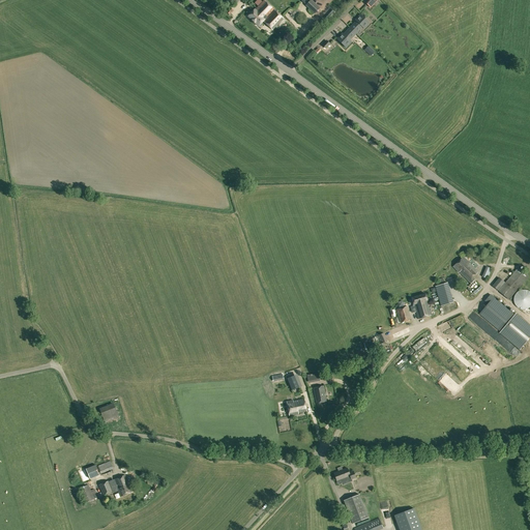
[(263,21),(272,30),(284,19),(264,0),(256,8),(248,17),(252,20),(251,21),(254,24),(255,23),(259,26),(263,21)]
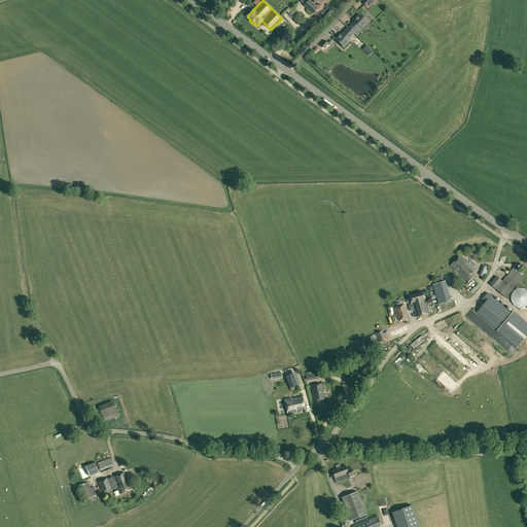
[(308,0),(304,6),(312,14),(318,8),(309,0),(308,0)]
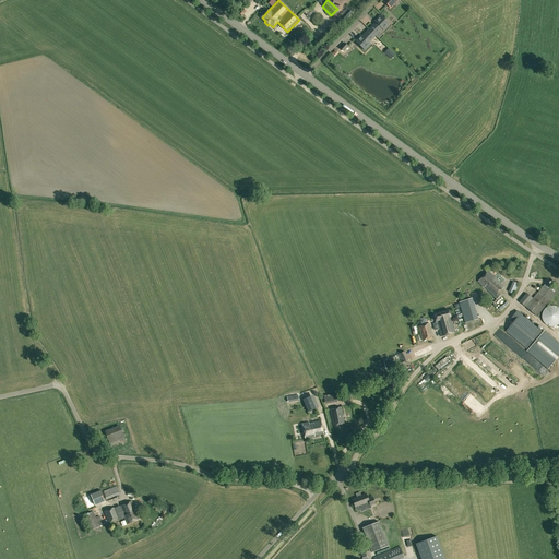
[(382,28),(384,31),(390,24),(381,15),(376,22),(377,23),(363,36),(361,35),(356,42),(365,50),(370,44),(369,42),(382,28)]
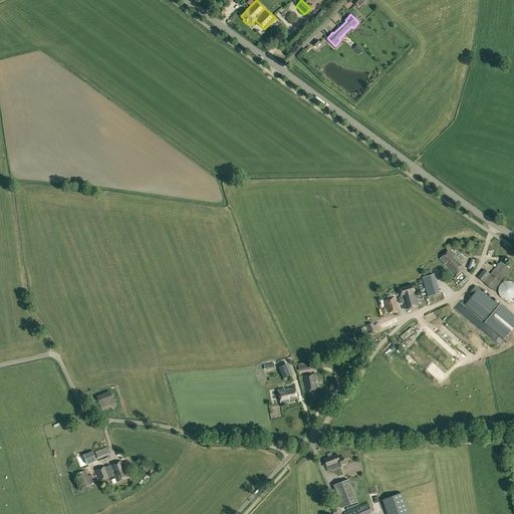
[(318,38),(313,43),(316,46),(322,41),(318,38)]
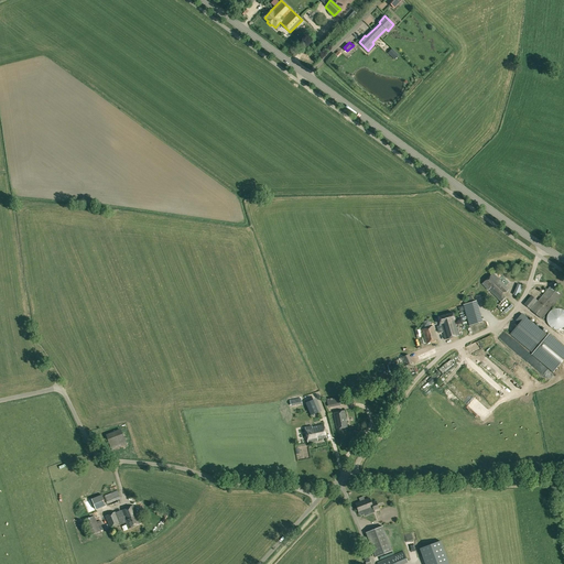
[(388,53),(394,60),(399,55),(392,49),(388,53)]
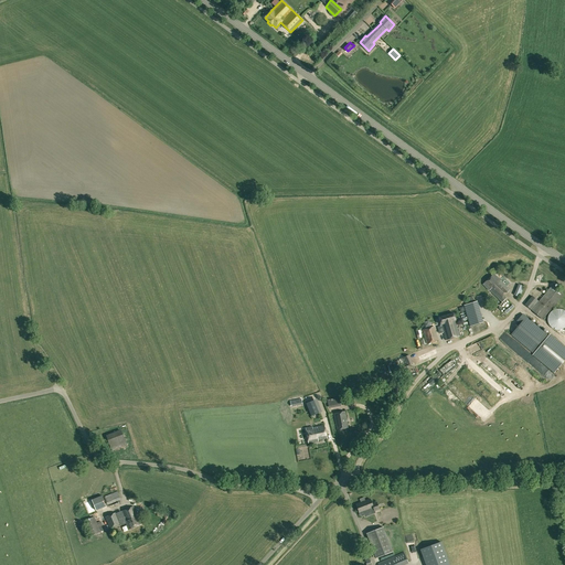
[(490,290),(502,302),(505,298),(503,296),(510,290),(501,281),(502,280),(501,279),(500,280),(494,274),(483,285),(489,290),(490,290)]
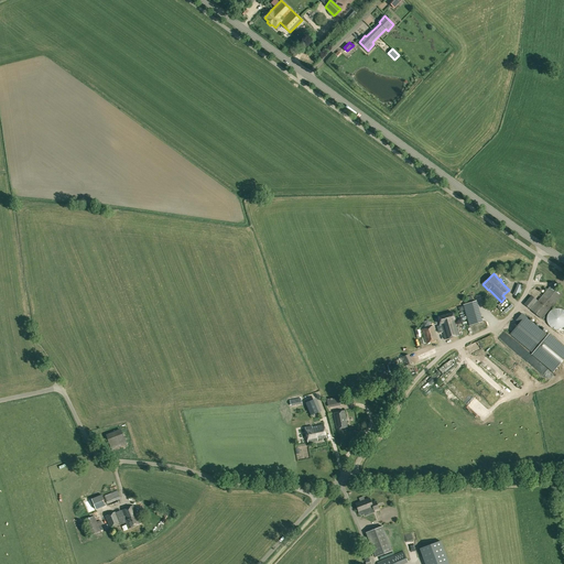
[(513,294),(519,296),(523,286),(518,284),(513,294)]
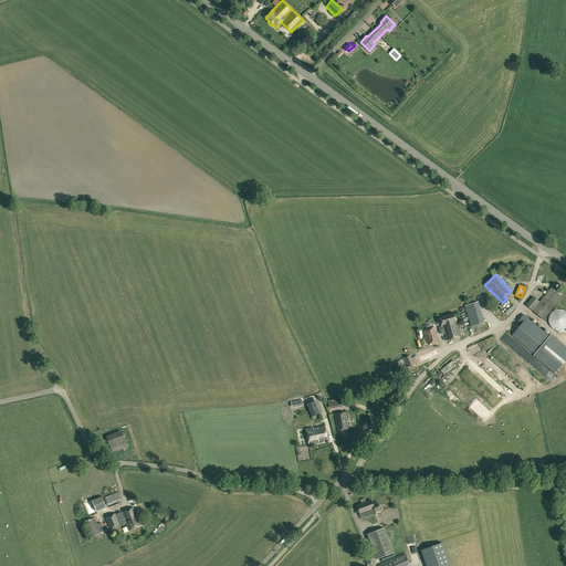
[(526,305),(543,320),(564,294),(554,285),(540,302),(533,296),(526,305)]
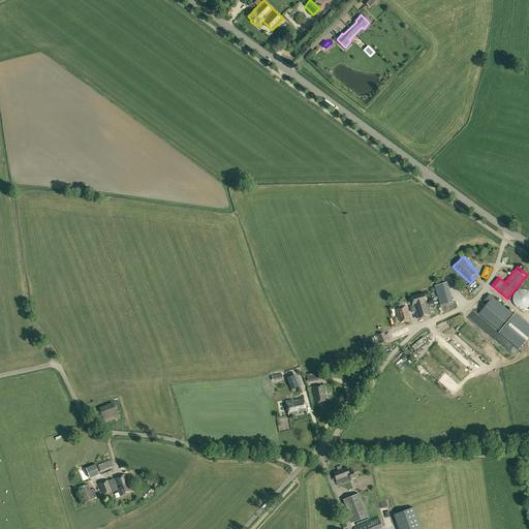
[(434,286),(440,306),(453,302),(446,282),(434,286)]
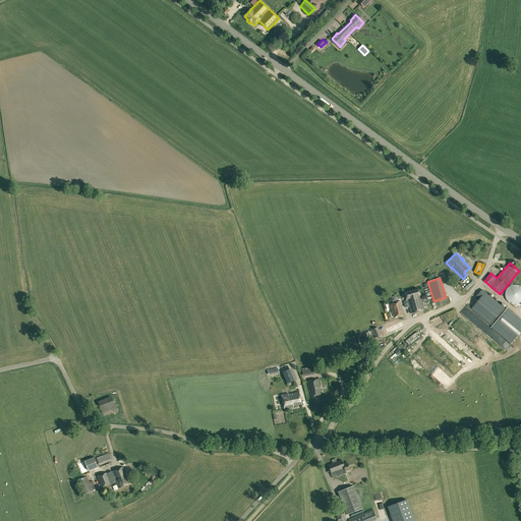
[(505,294),(505,295),(505,296),(505,297),(506,298),(506,299),(507,300),(507,301),(508,301),(509,302),(509,303),(510,303),(511,303),(512,304),(513,304),(514,304),(515,304),(516,304),(517,304),(518,304),(519,303),(520,303),(520,302),(520,301),(520,287),(519,286),(518,285),(517,285),(516,285),(515,285),(514,285),(513,285),(512,285),(511,286),(510,286),(509,287),(508,287),(508,288),(507,288),(507,289),(506,290),(506,291),(505,292),(505,293),(505,294)]
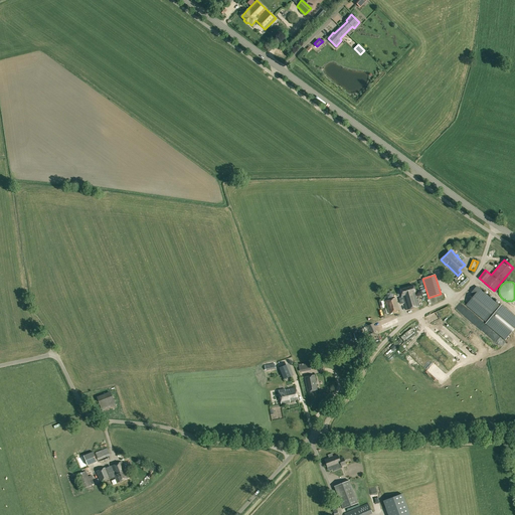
[(404,303),(406,310),(418,307),(414,293),(415,293),(413,286),(399,289),(401,296),(402,296),(402,297),(399,299),(400,304),(404,303)]
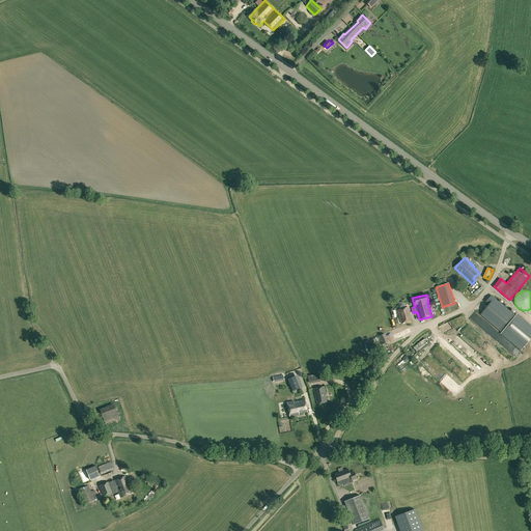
[(488,304),(495,298),(491,296),(485,302),(488,304)]
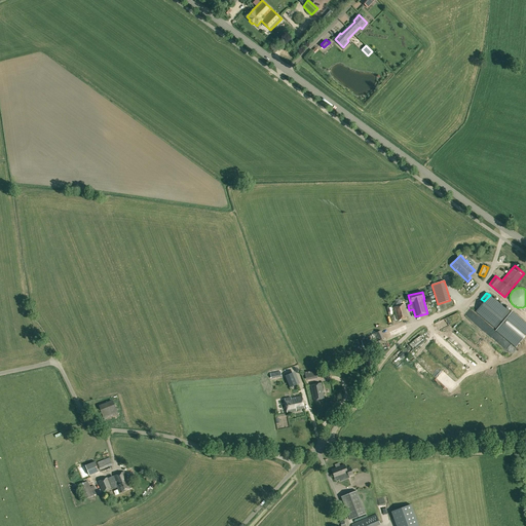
[(496,330),(516,346),(525,334),(525,323),(512,311),(511,312),(490,295),(484,301),(476,311),(496,329),(496,330)]
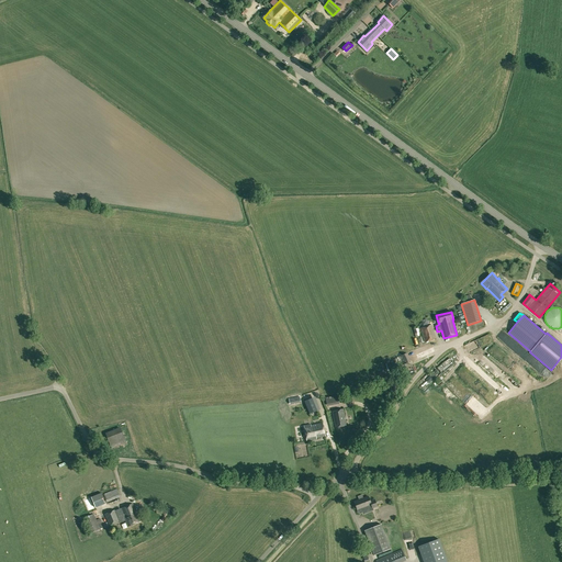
[(418,339),(419,344),(425,343),(436,339),(431,325),(420,328),(423,336),(419,337),(420,338),(418,339)]
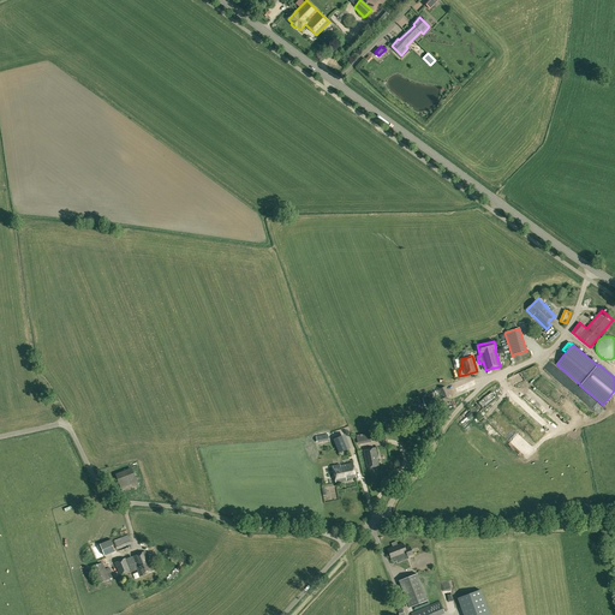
[(477,382),(457,388),(459,395),(475,390),(473,387),(478,386),(477,382)]
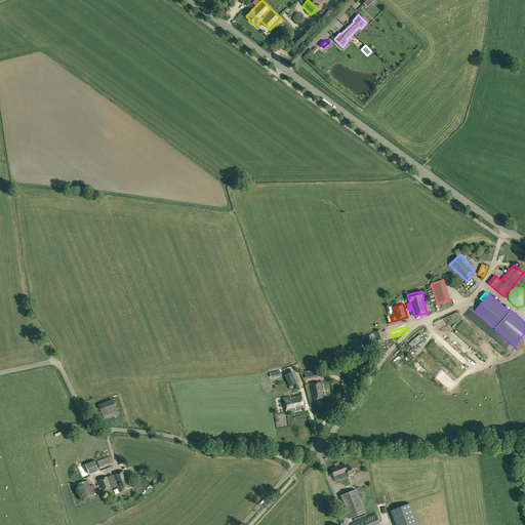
[(370,334),(378,353),(388,349),(380,330),(370,334)]
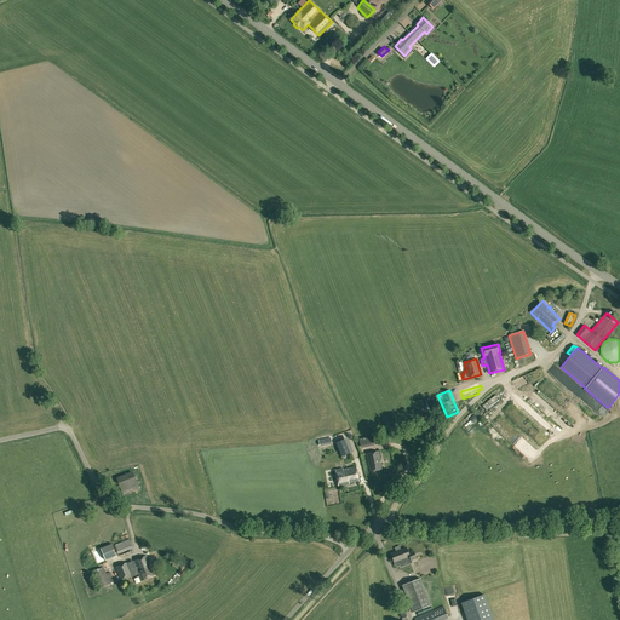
[(482,406),(489,413),(501,402),(495,395),(482,406)]
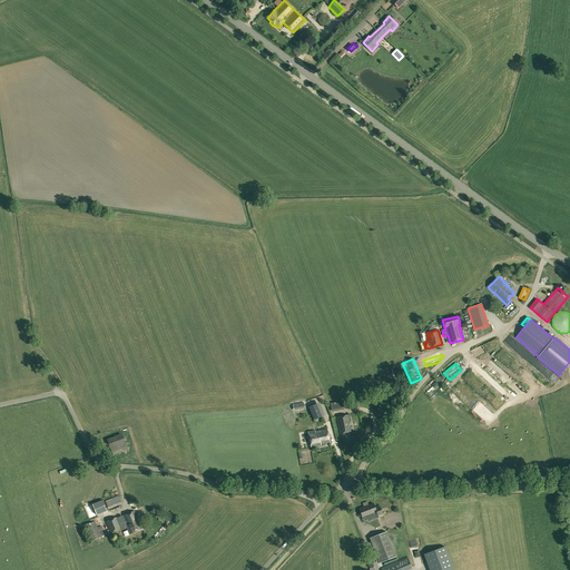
[(462,383),(455,390),(491,425),(502,413),(498,410),(494,413),(481,401),(481,402),(462,383)]
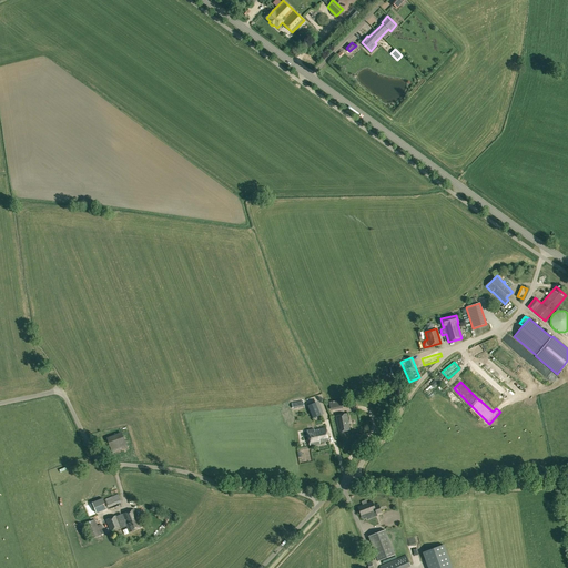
[(330,402),(331,408),(345,405),(344,398),(330,402)]
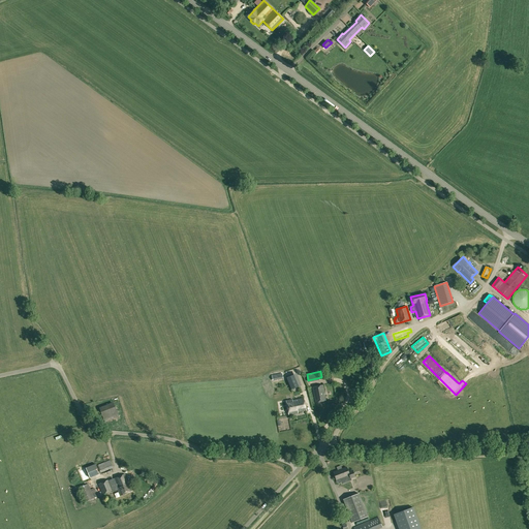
[(287,378),(291,390),(302,385),(297,373),(287,378)]
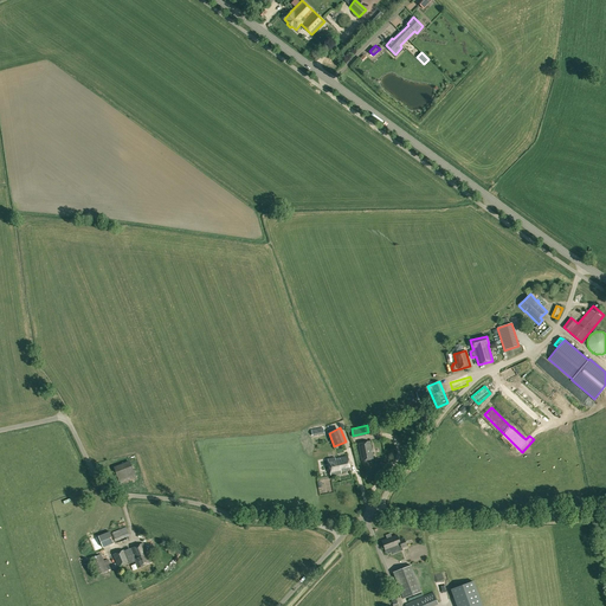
[(359,449),(361,462),(374,459),(369,442),(358,444),(359,449)]
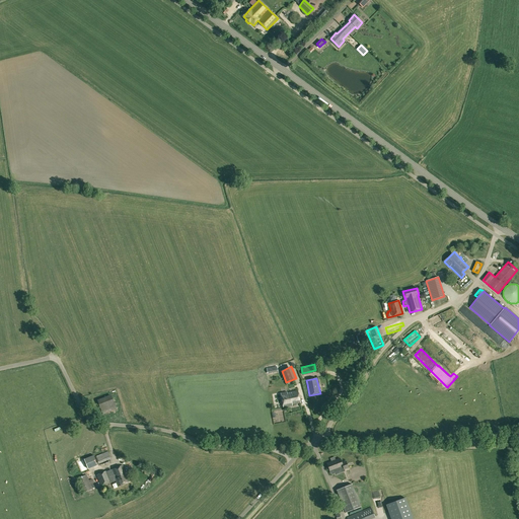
[(287,392),(281,393),(283,408),(292,405),(292,404),(300,402),(298,390),(292,392),(287,393),(287,392)]
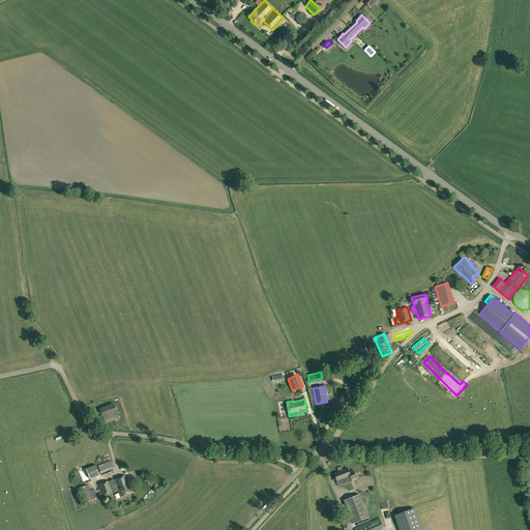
[(100,410),(105,422),(119,417),(114,405),(100,410)]
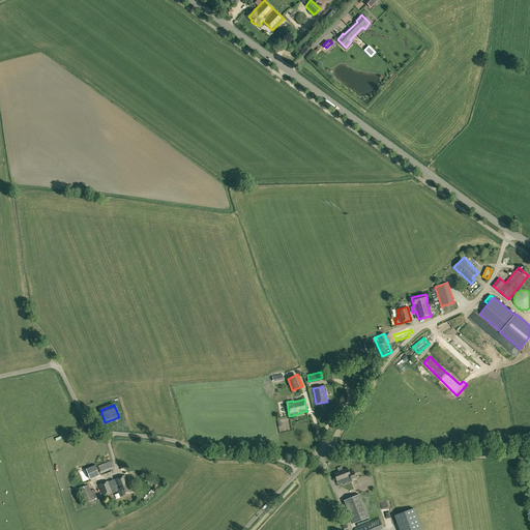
[(97,466),(100,473),(108,470),(113,468),(110,461),(105,463),(97,466)]
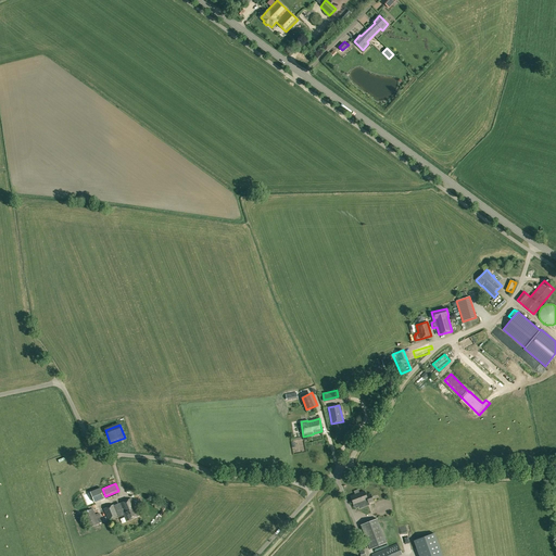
[(160,504),(165,500),(160,491),(154,495),(160,504)]
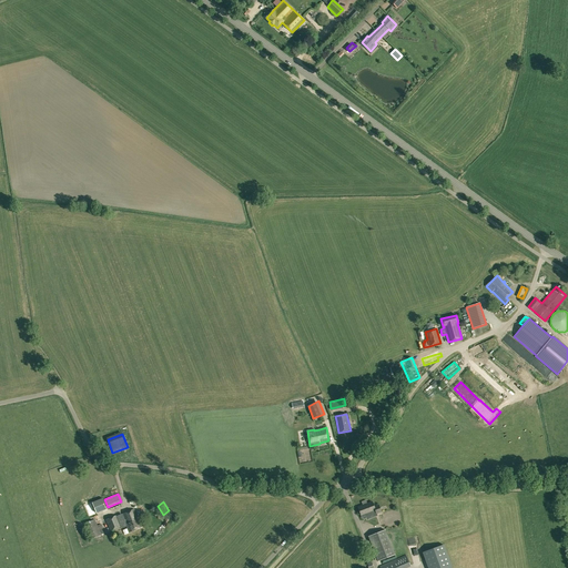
[(376,516),(375,514),(382,511),(378,505),(374,507),(372,501),(357,507),(361,516),(366,514),(368,519),(376,516)]
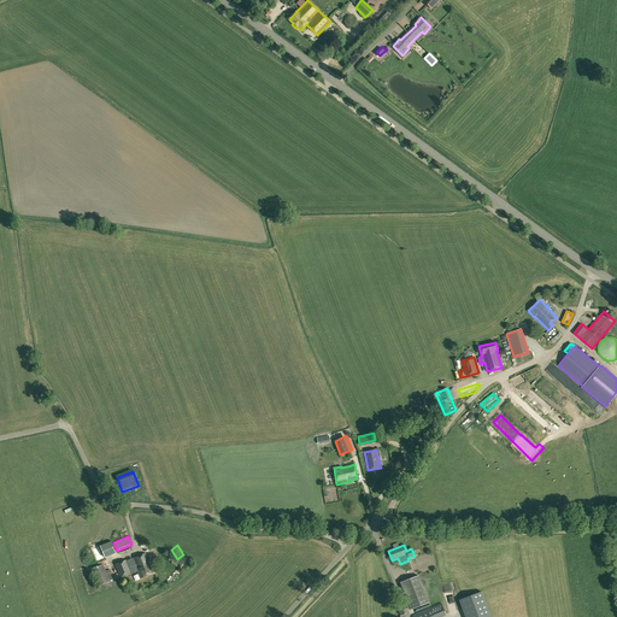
[(136,570),(140,579),(154,573),(151,564),(150,564),(146,553),(133,558),(135,564),(137,569),(136,570)]
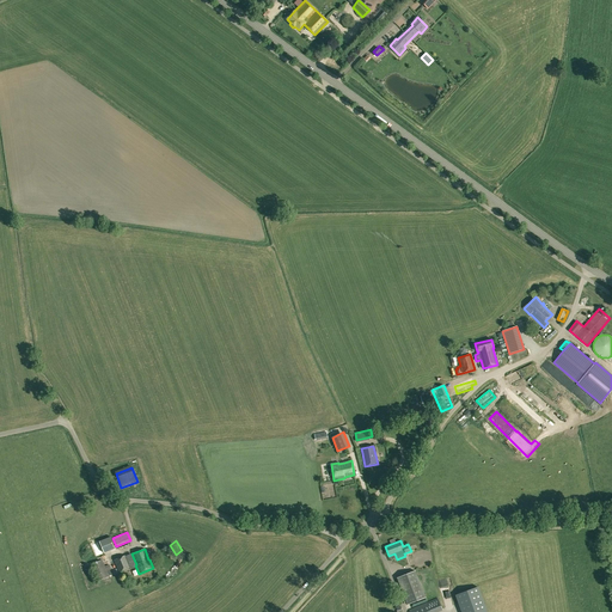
[(114,560),(118,573),(130,568),(126,555),(114,560)]
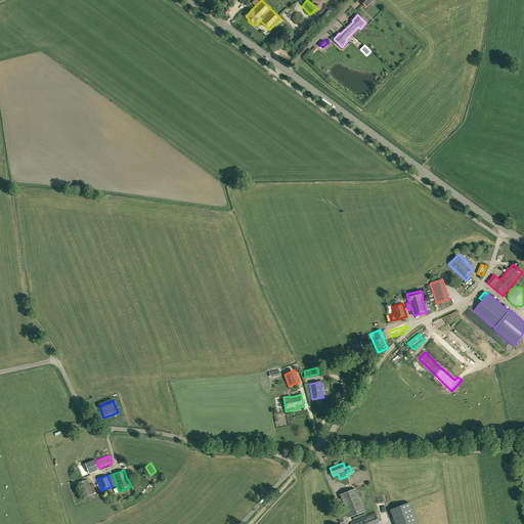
[(78,483),(84,497),(93,493),(92,489),(91,487),(90,485),(88,479),(78,483)]
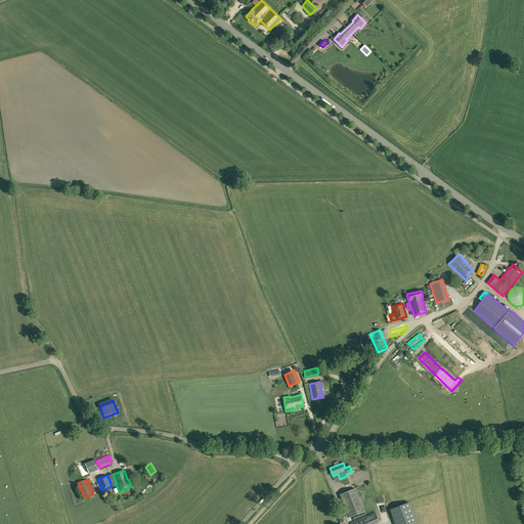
[(340,494),(349,518),(364,512),(355,489),(340,494)]
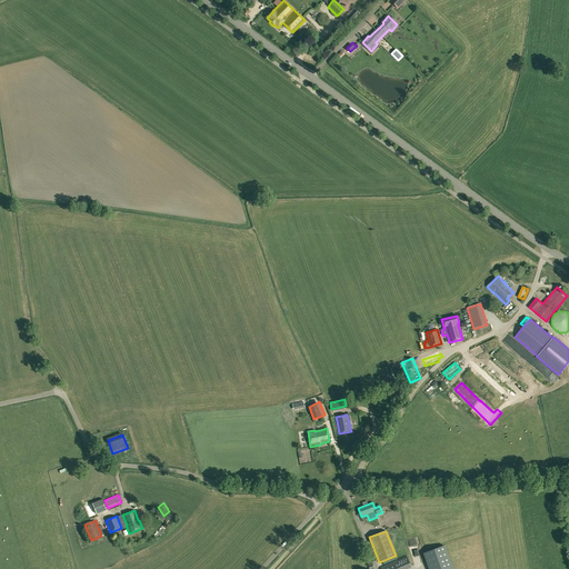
[(422,553),(428,568),(452,568),(443,546),(422,553)]
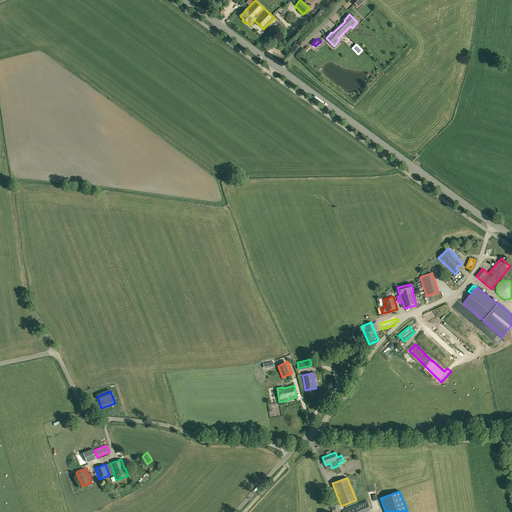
[(342,511),(343,511),(363,511),(370,509),(366,500),(342,511)]
